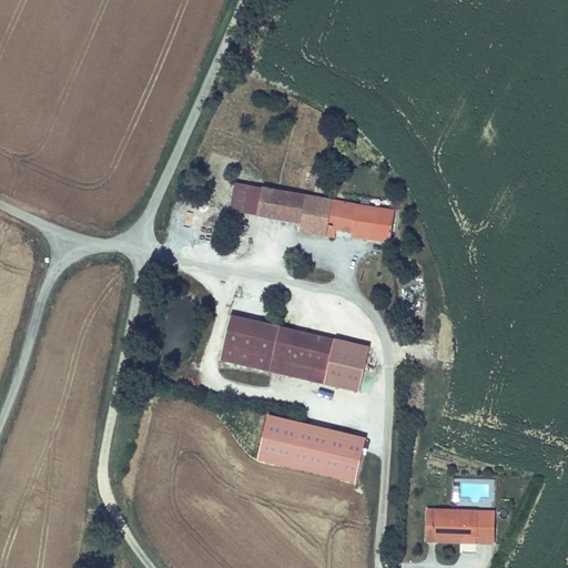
[(229,210),(256,215),(262,188),(234,183),(229,210)]
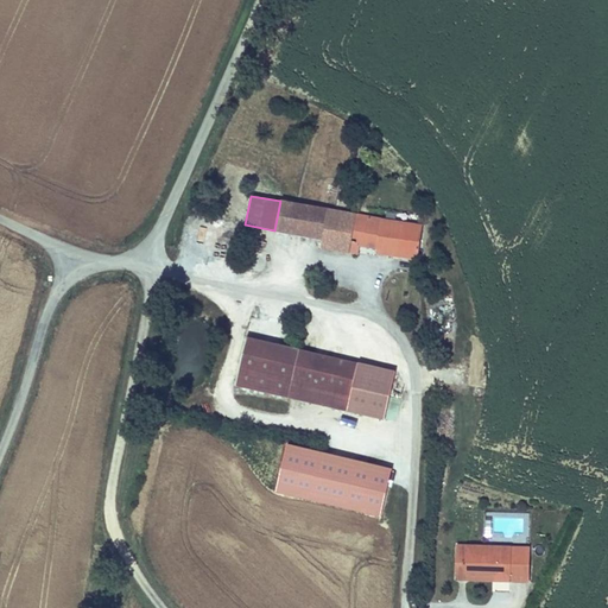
[(274,230),(322,238),(327,209),(280,201),(274,230)]
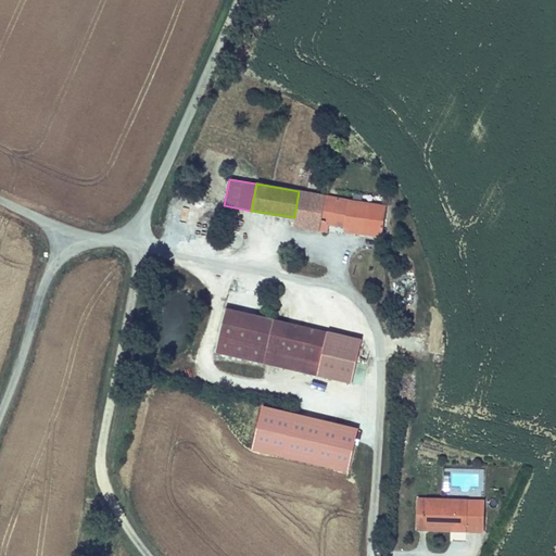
[(384,205),(299,191),(294,217),(292,226),(319,230),(320,223),(326,224),(344,226),(343,231),(379,237),(384,205)]
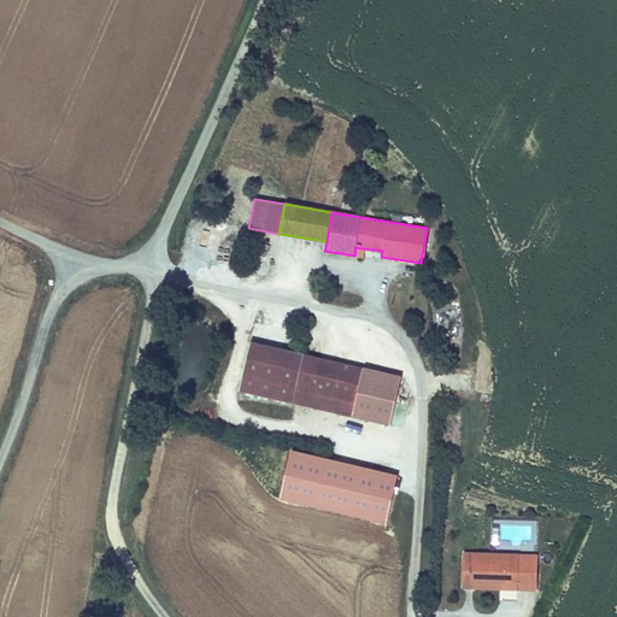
[(238,393),(292,405),(295,391),(304,357),(250,344),(238,393)]
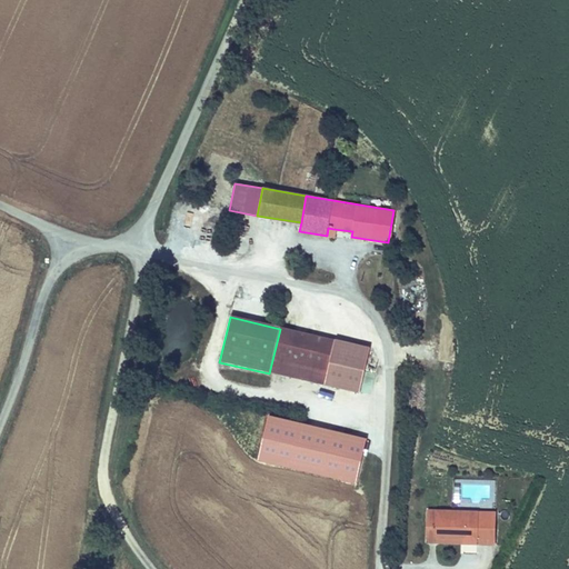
[(327,372),(323,386),(359,395),(369,349),(280,329),(272,360),(327,372)]
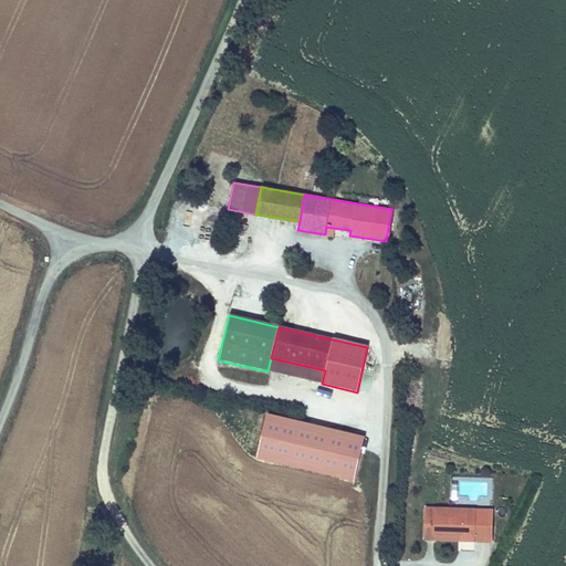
[(322,384),(325,370),(271,358),(268,371),(322,384)]
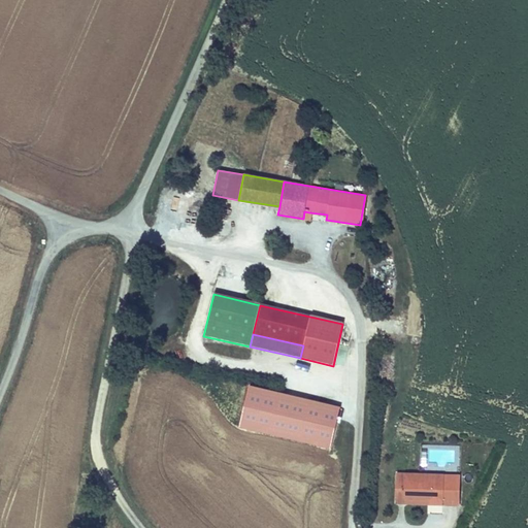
[(331,448),(341,404),(249,384),(239,427),(331,448)]
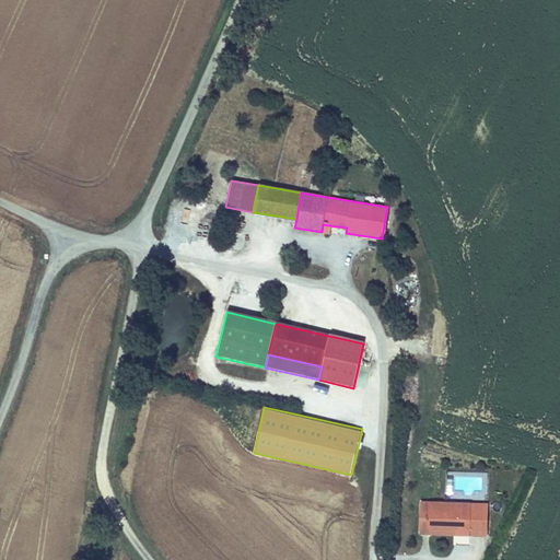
[(465,535),(467,520),(483,522),(485,505),(421,501),(418,532),(465,535)]
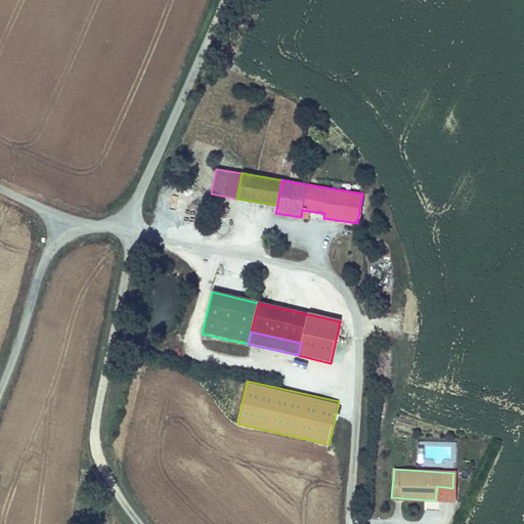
[(451,501),(452,488),(437,486),(435,500),(451,501)]
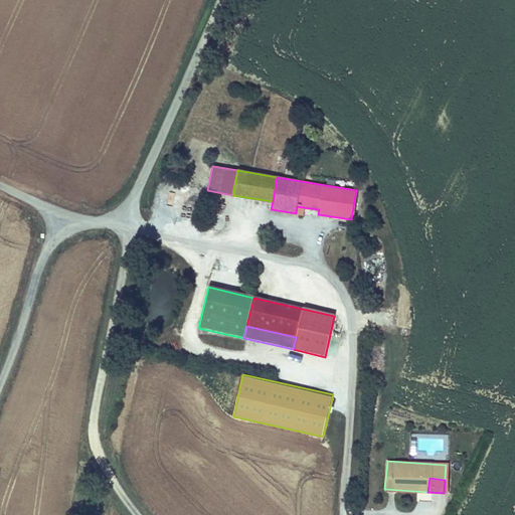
All buildings are outlined.
